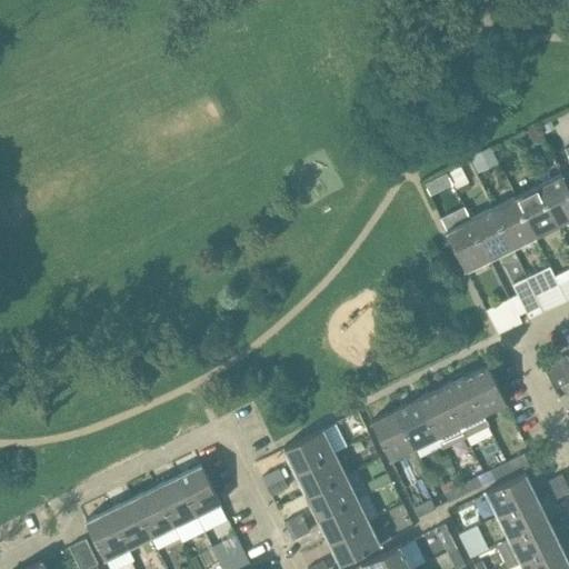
[(550,120),(541,125),(546,132),(555,128),(550,120)]
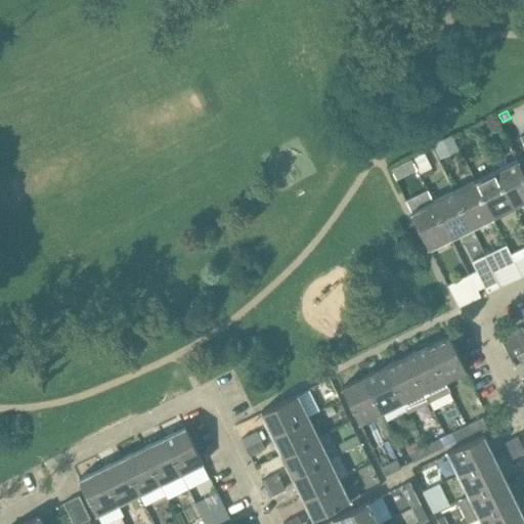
[(444,137),(432,143),(439,159),(451,153),(444,137)]
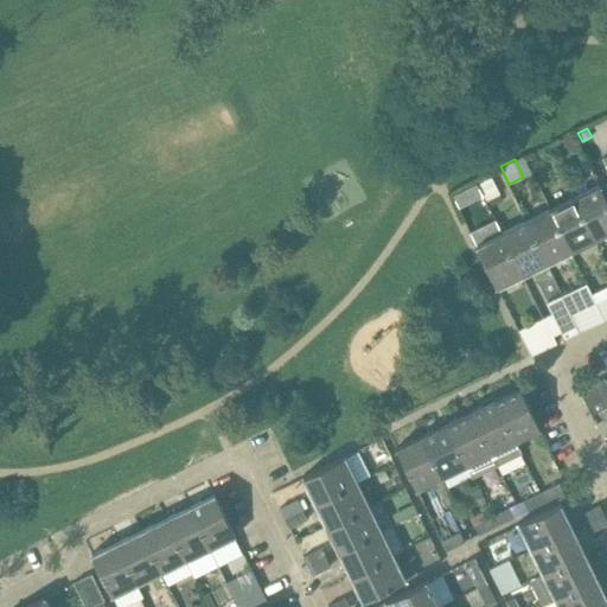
[(499,192),(491,176),(478,181),(487,199),(499,192)]
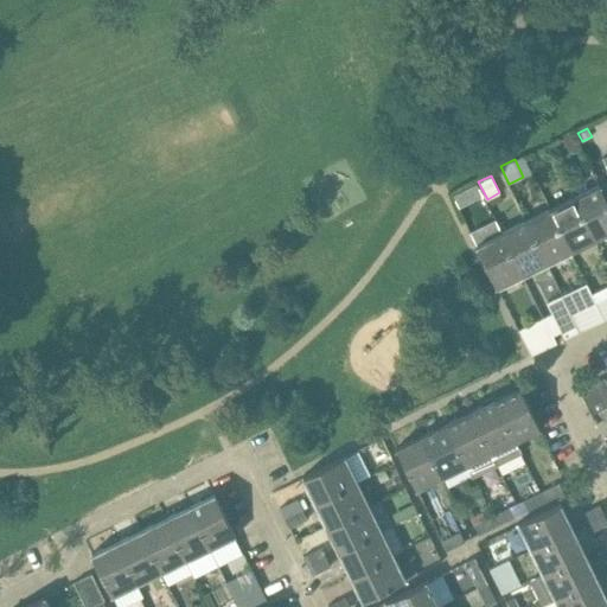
[(574,197),(595,240),(606,232),(606,199),(601,186),(600,185),(574,197)]
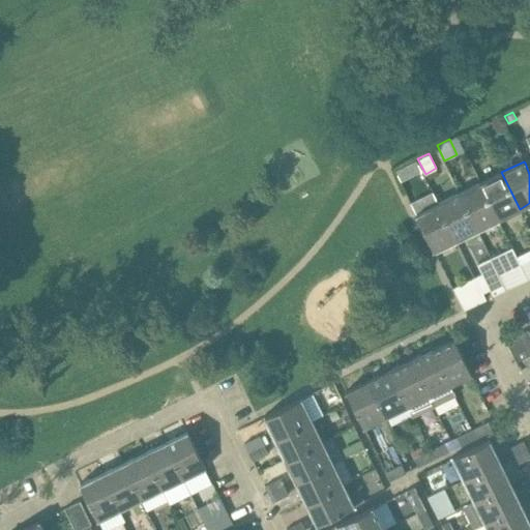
[(498,219),(520,209),(501,172),(480,182),(498,219)]
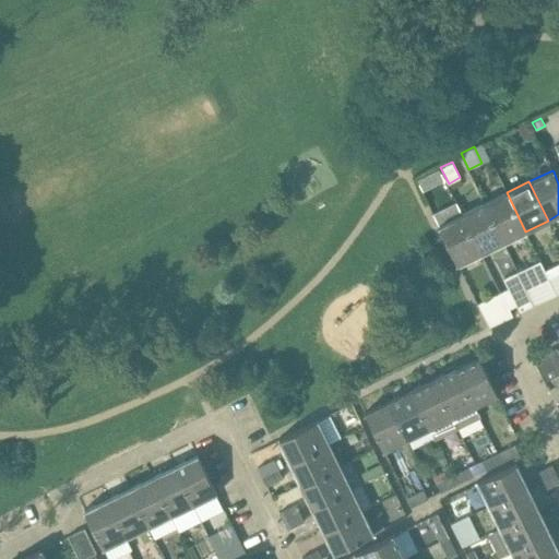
[(484,203),(503,242),(525,232),(507,192),(484,203)]
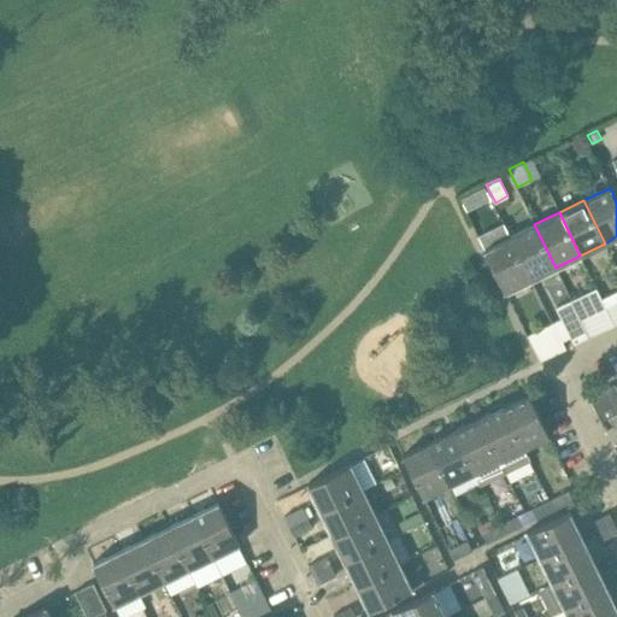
[(530,280),(556,268),(534,224),(510,236),(530,280)]
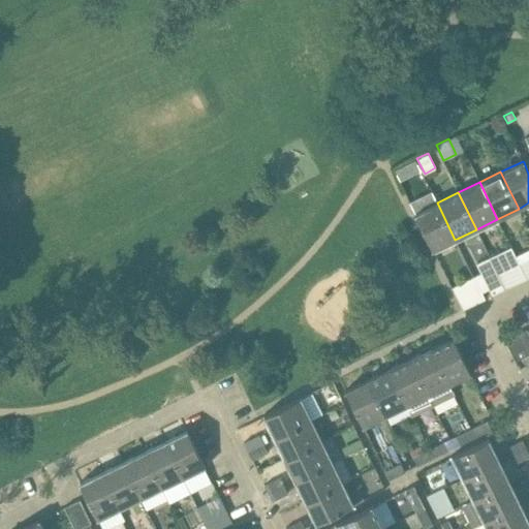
[(455,240),(437,203),(415,214),(435,253),(436,252),(434,250),(455,240)]
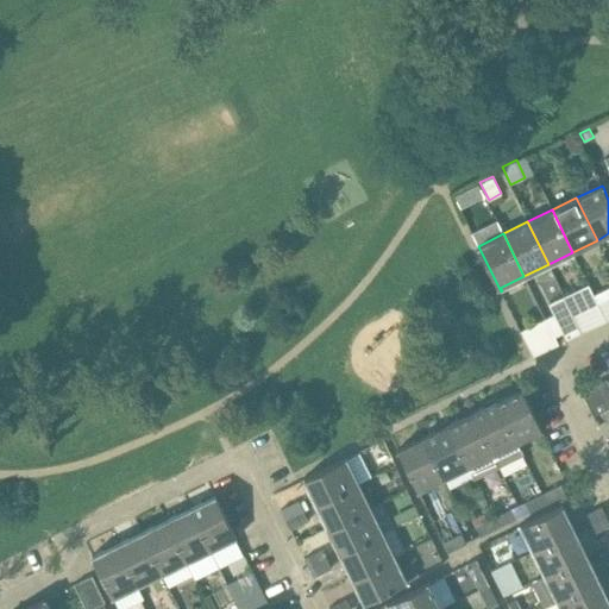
[(608,309),(608,303),(602,290),(594,295),(602,313),(608,309)]
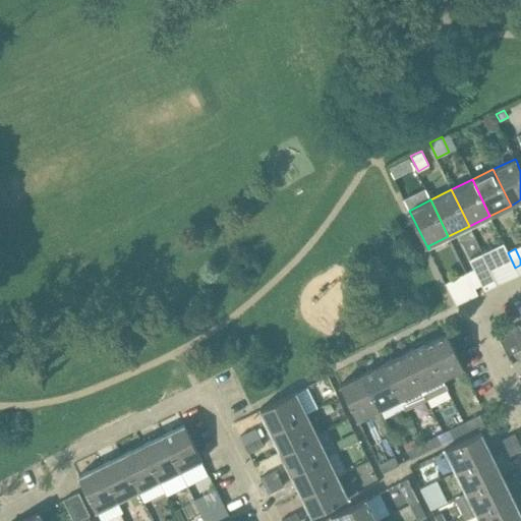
[(510,277),(518,274),(515,268),(508,252),(500,256),(510,277)]
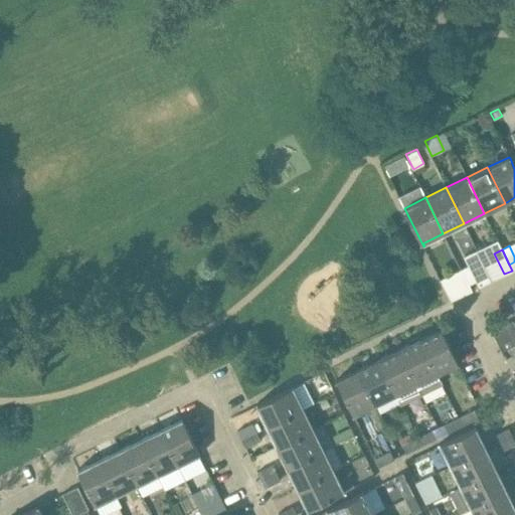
[(469,266),(461,270),(469,285),(477,281),(469,266)]
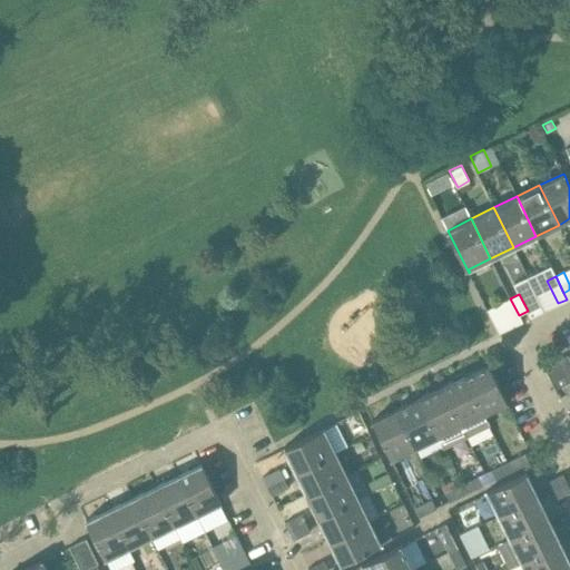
[(510,298),(502,302),(510,320),(519,315),(510,298)]
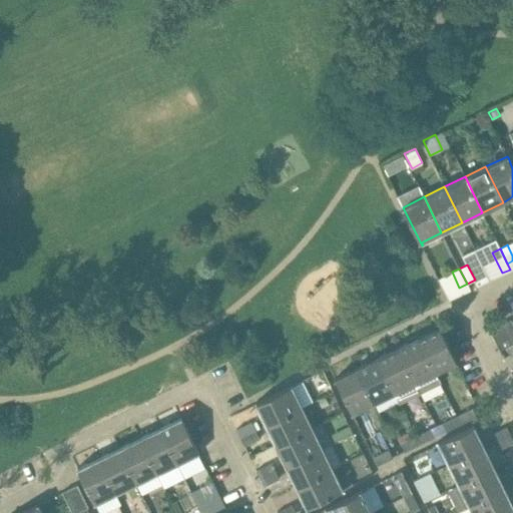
[(438,328),(418,338),(435,373),(457,363),(438,325),(437,325),(438,328)]
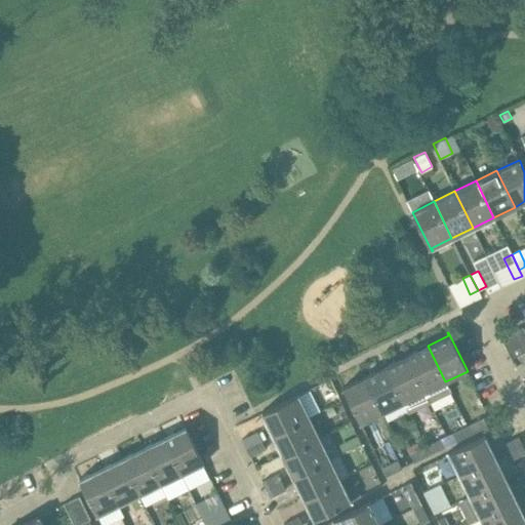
[(518,355),(524,351),(524,340),(508,350),(511,358),(518,355)]
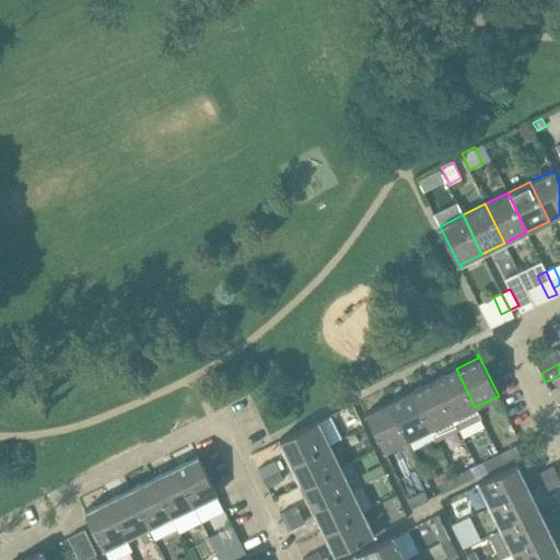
[(452,418),(475,407),(456,369),(433,380),(452,418)]
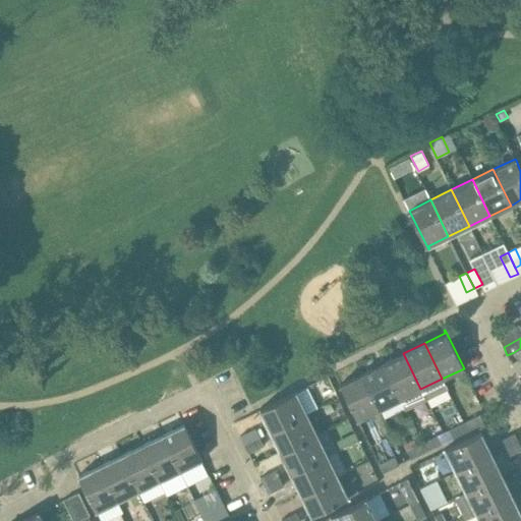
[(383,363),(400,399),(420,389),(403,353),(383,363)]
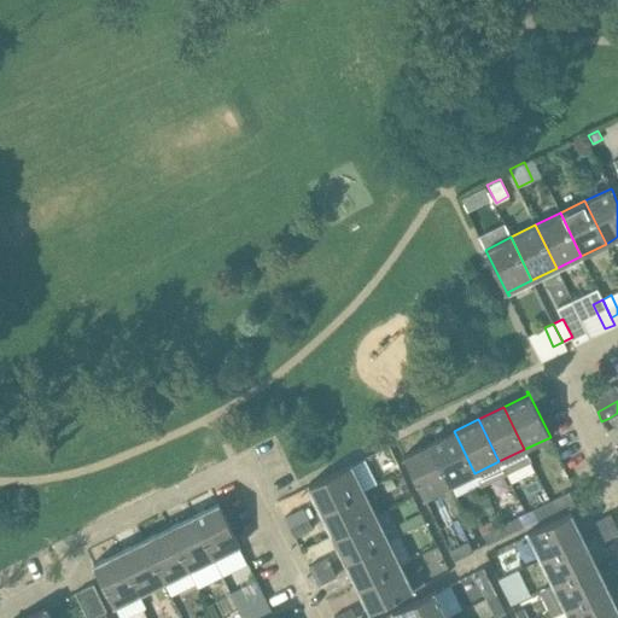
[(429,443),(449,485),(474,473),(454,431),(429,443)]
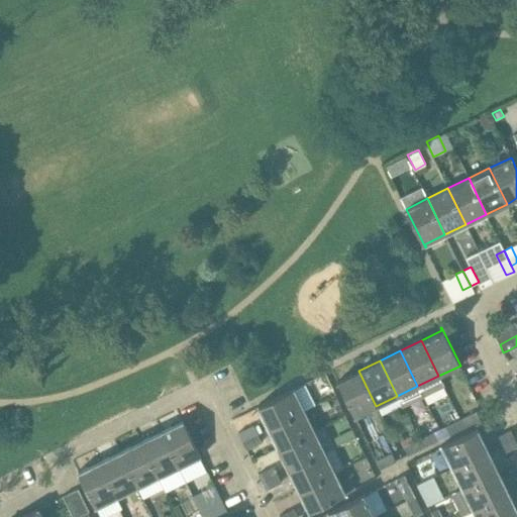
[(355,417),(376,406),(358,371),(337,381),(355,417)]
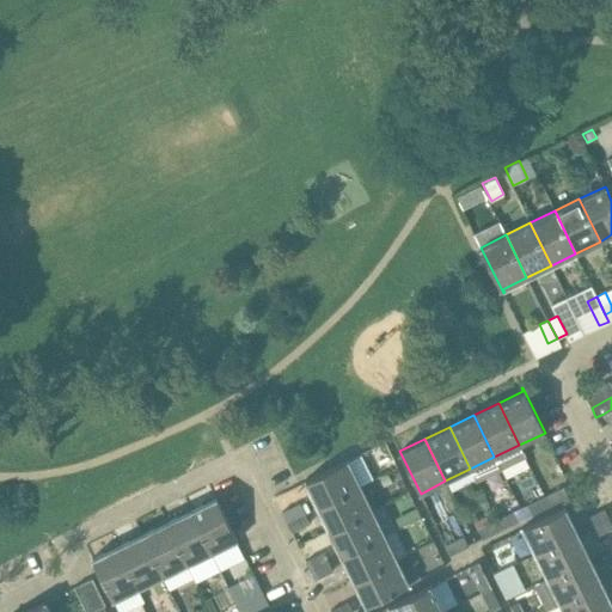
[(306,482),(318,506),(360,485),(348,459),(303,482),(303,483),(306,482)]
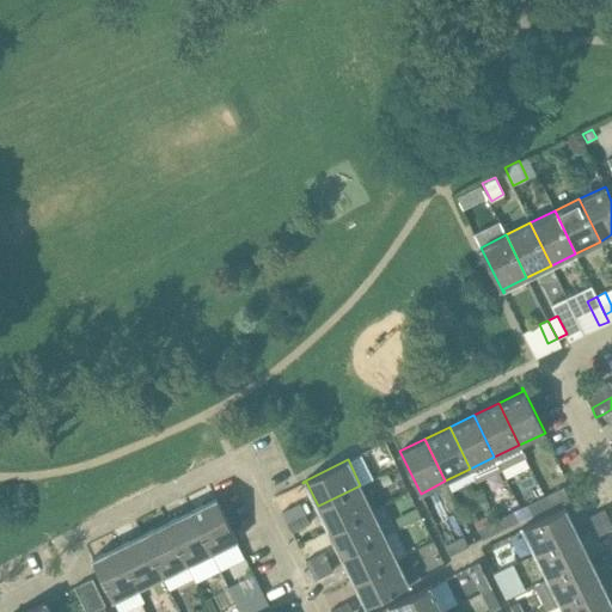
[(360,485),(318,506),(330,531),(373,509),(360,485)]
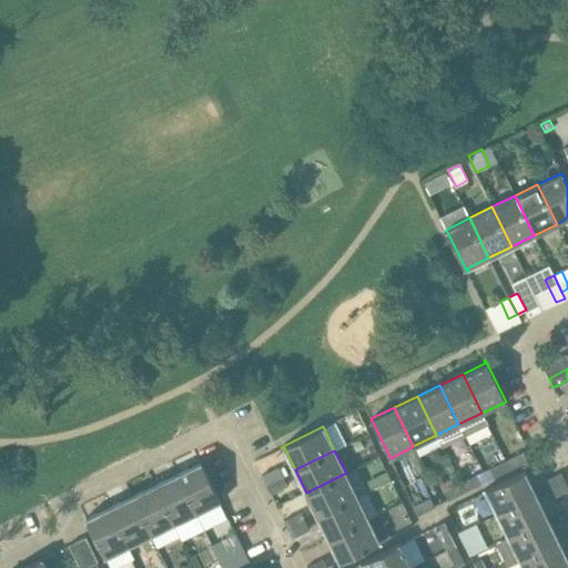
[(523,452),(506,460),(510,468),(527,460),(523,452)]
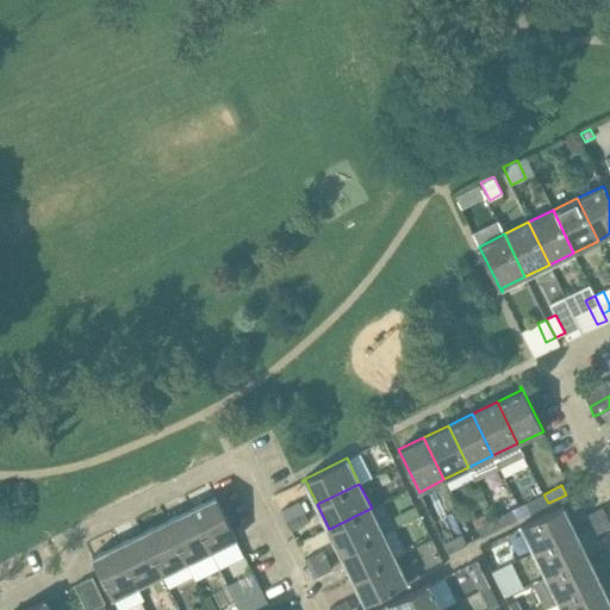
[(215,496),(191,508),(211,551),(236,537),(226,516),(215,492),(213,493),(215,496)]
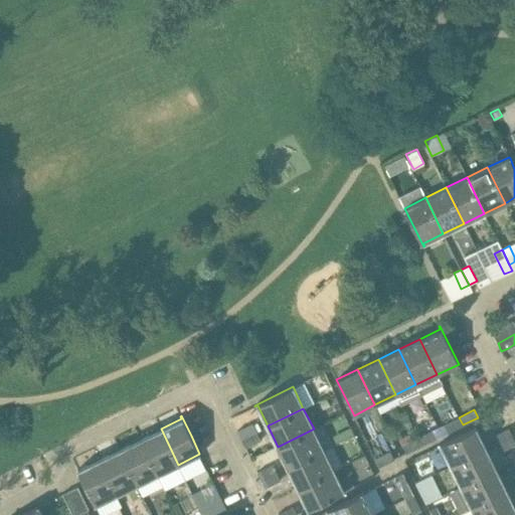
[(448,433),(463,424),(459,417),(444,424),(448,433)]
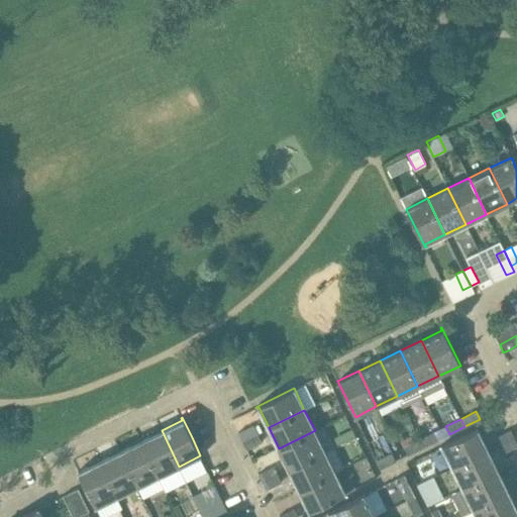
[(238,432),(242,440),(257,433),(253,425),(238,432)]
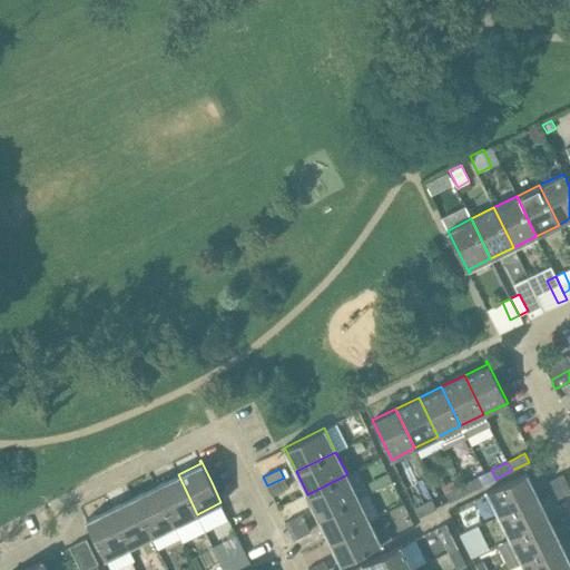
[(487,492),(498,516),(538,495),(527,472),(487,492)]
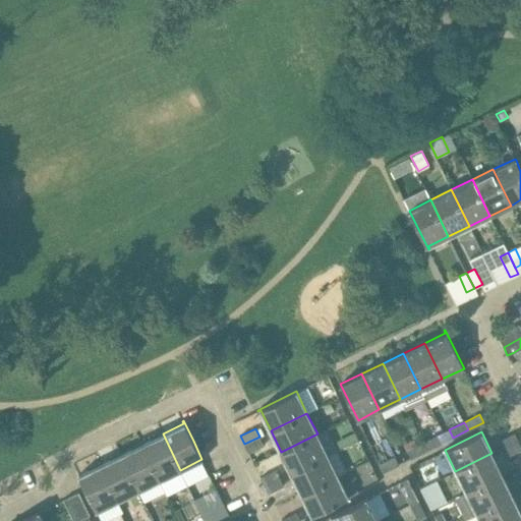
[(141,444),(160,480),(180,470),(163,433),(141,444)]
